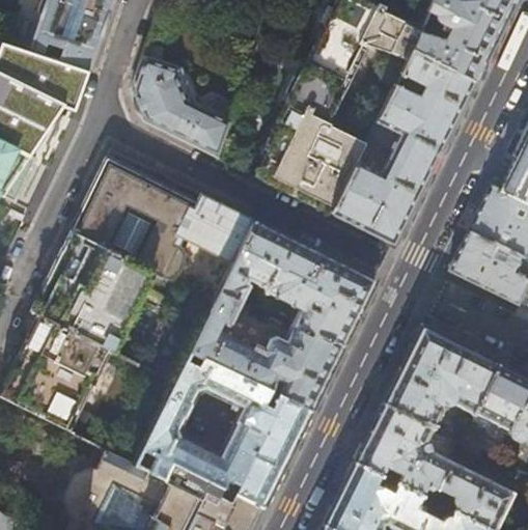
[(111,11),(115,0),(44,0),(39,11),(43,18),(45,19),(33,51),(83,68),(91,71),(101,42),(111,11)]
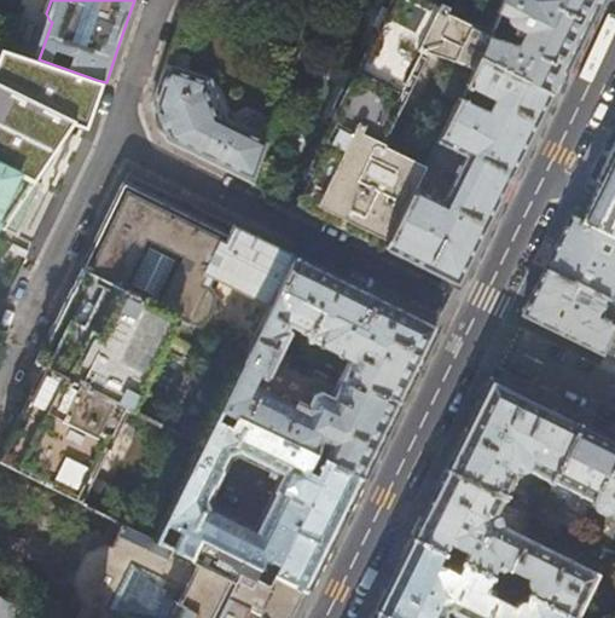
[(381,152),(428,56),(474,76),(482,61),(487,51),(492,39),(493,36),(445,13),(447,7),(431,0),(390,0),(325,140),(331,143),(301,206),(354,232),(388,249),(425,174),(381,152)]
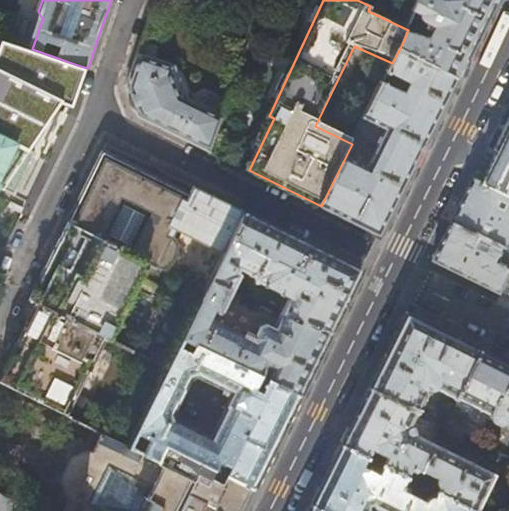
[(479,35),(496,0),(420,0),(415,12),(423,16),(422,18),(424,21),(425,22),(429,24),(428,30),(434,33),(431,41),(420,35),(407,32),(403,42),(399,50),(458,78),(479,35)]
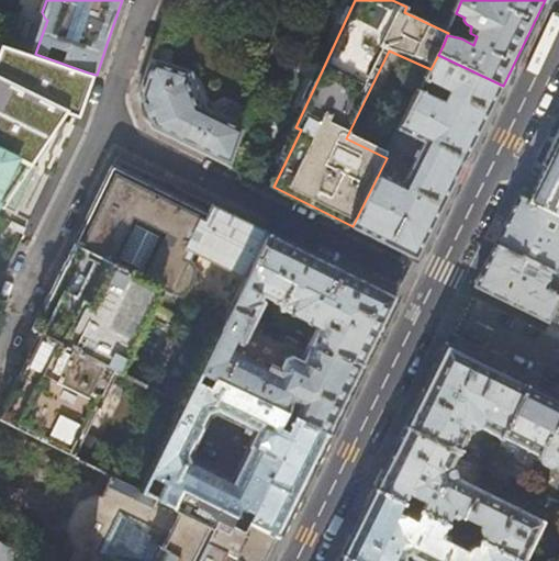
[(88,73),(35,54),(0,41),(0,208),(15,215),(22,203),(40,170),(0,150),(0,101),(10,81),(69,110),(88,73)]
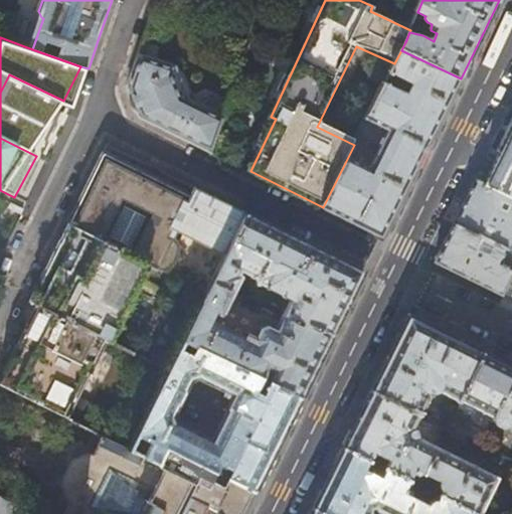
[(461,78),(401,50),(394,63),(390,72),(414,84),(412,90),(401,84),(397,91),(384,84),(367,119),(390,130),(372,168),(358,161),(370,138),(360,133),(354,145),(323,207),(382,236),(423,154),(461,78)]
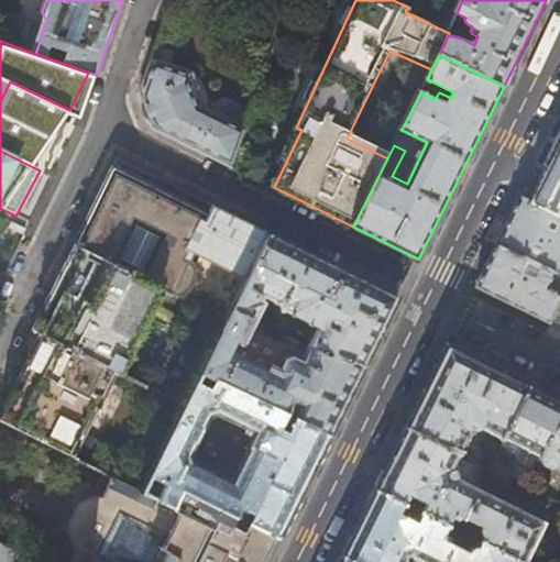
[(146,83),(142,96),(143,100),(143,109),(144,113),(149,121),(153,124),(155,129),(189,145),(235,168),(249,131),(208,110),(194,74),(154,59),(146,83)]
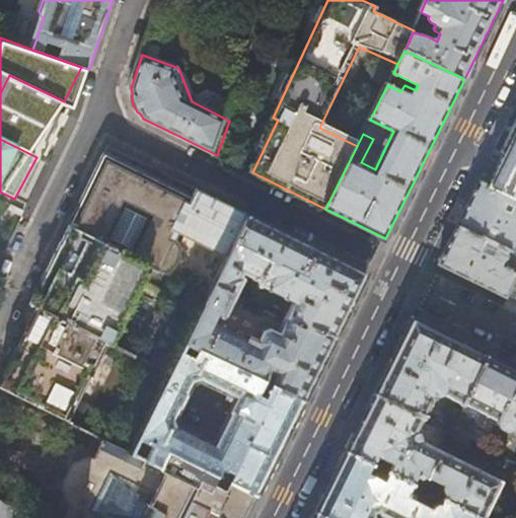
[(515,136),(511,146),(507,155),(509,156),(494,189),(515,200),(515,136)]
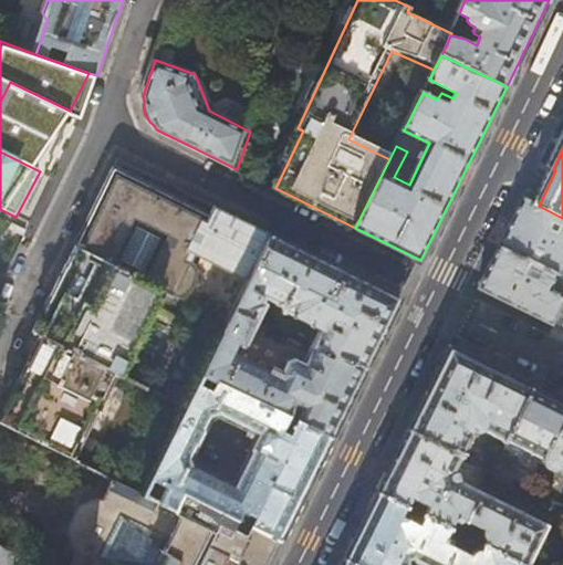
[(92,219),(79,246),(156,285),(180,297),(186,295),(189,291),(189,290),(190,288),(194,283),(195,278),(197,278),(197,271),(204,258),(250,280),(273,236),(216,207),(211,217),(117,168),(111,181),(92,219)]
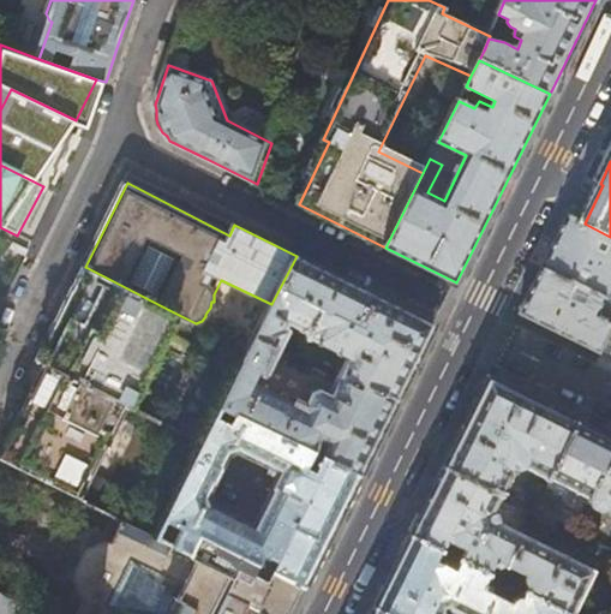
[(610,237),(585,224),(570,216),(559,238),(544,269),(573,282),(610,299),(610,237)]
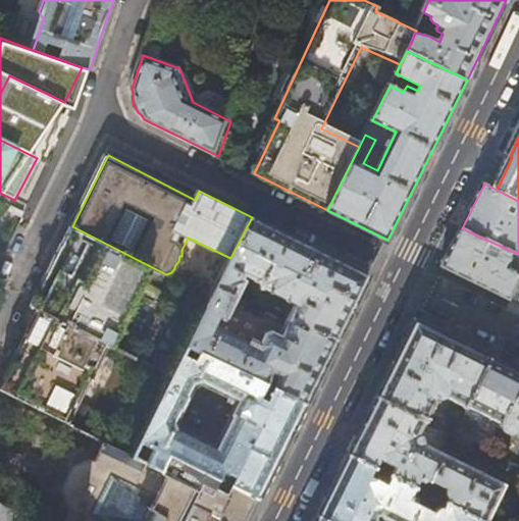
[(252,217),(230,258),(217,285),(241,297),(248,281),(249,278),(246,275),(248,273),(262,280),(262,282),(263,285),(297,303),(288,320),(309,331),(312,327),(339,340),(353,309),(370,275),(252,217)]
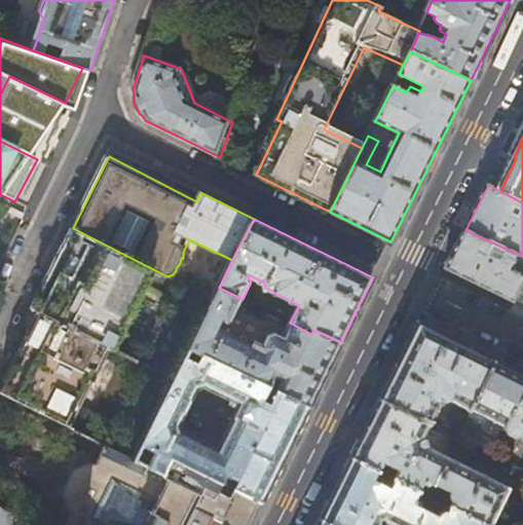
[(132,293),(145,265),(73,228),(54,268),(35,309),(41,312),(110,347),(116,350),(141,298),(132,293)]
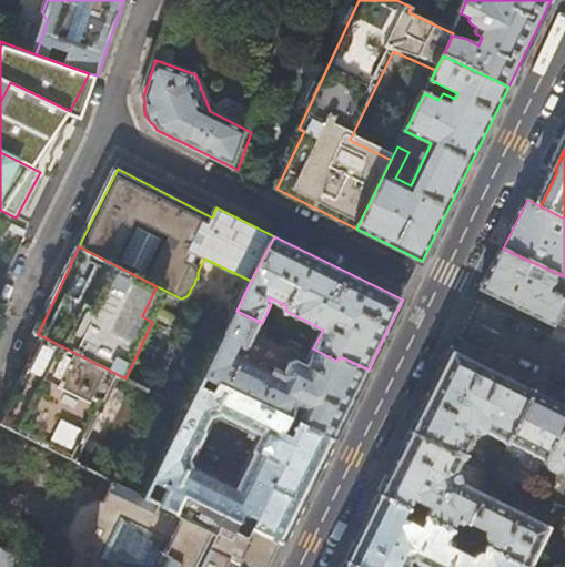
[(530,261),(503,249),(492,270),(483,290),(530,313),(564,330),(564,276),(530,261)]
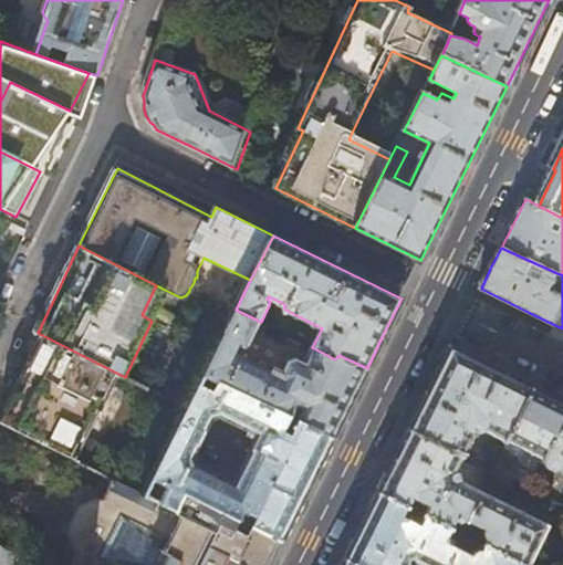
[(215,354),(230,322),(197,305),(181,336),(215,354)]
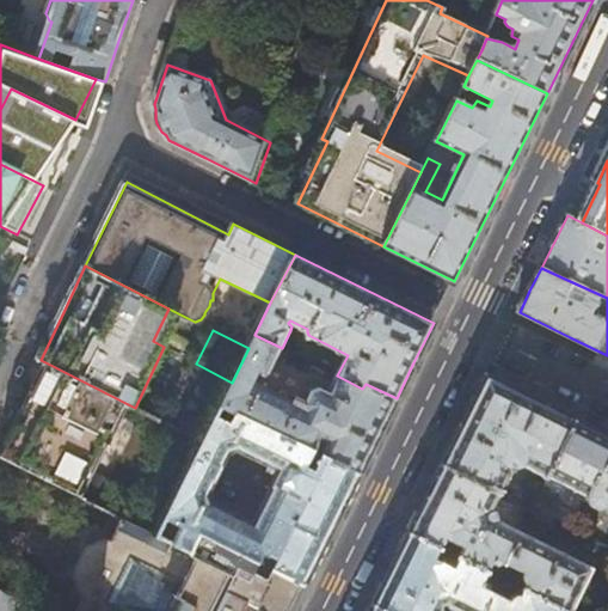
[(269,374),(282,348),(255,335),(249,348),(232,383),(220,405),(234,413),(313,451),(323,456),(358,474),(379,434),(397,398),(366,384),(362,389),(337,376),(329,392),(314,385),(313,386),(305,402),(299,398),(296,402),(253,380),(258,372),(265,376),(269,374)]
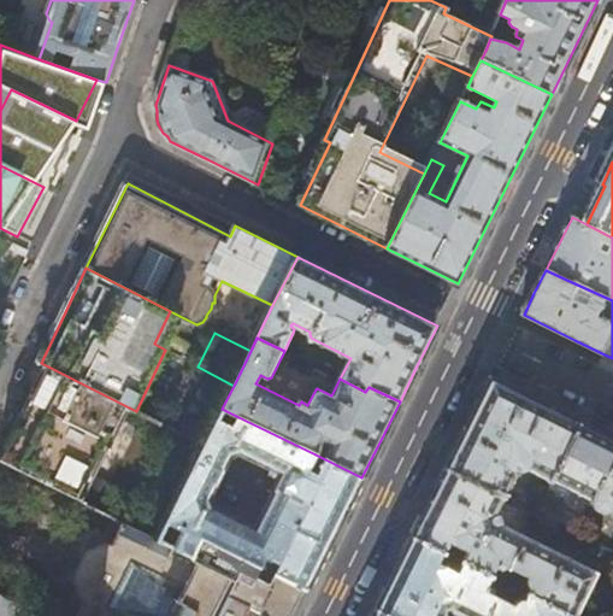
[(0,462),(83,502),(129,408),(48,367),(48,368),(24,412),(0,459),(0,462)]
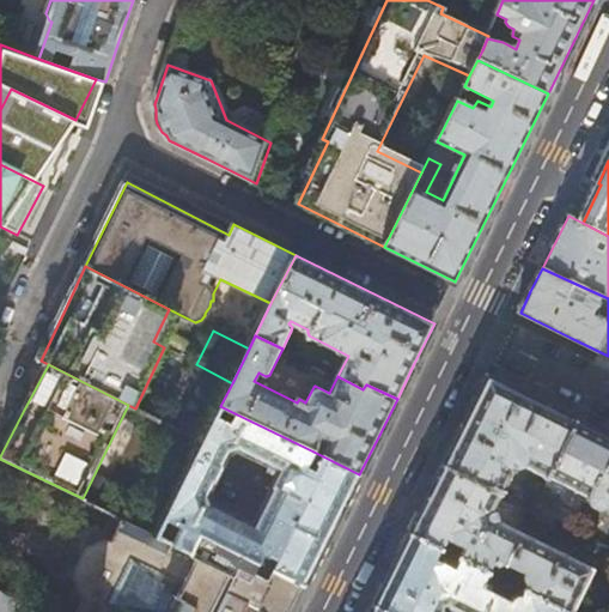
[(467,419),(444,465),(504,495),(516,470),(528,467),(548,479),(549,477),(577,419),(529,395),(488,376),(485,385),(467,419)]
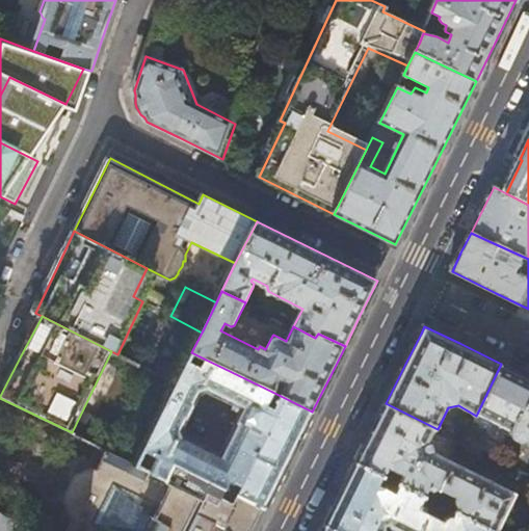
[(241,484),(237,494),(265,507),(289,459),(312,412),(281,396),(274,408),(266,404),(272,392),(204,359),(201,367),(187,361),(143,449),(159,456),(152,472),(166,478),(174,461),(226,487),(230,479),(241,484)]
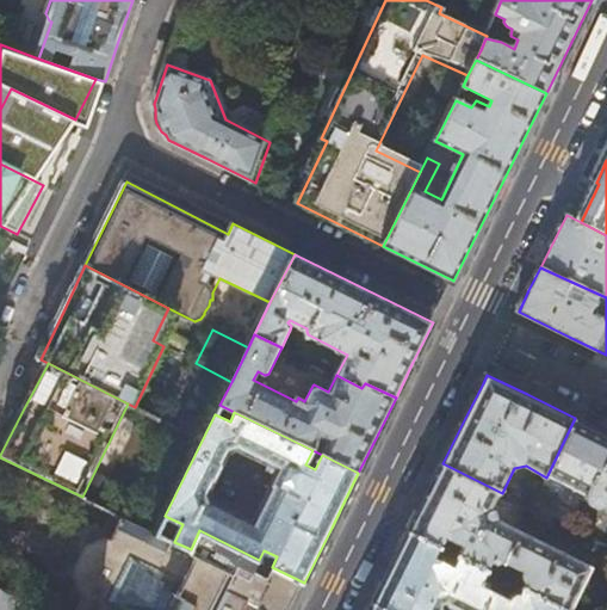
[(606,433),(575,418),(547,475),(561,482),(558,487),(600,507),(606,504),(606,433)]
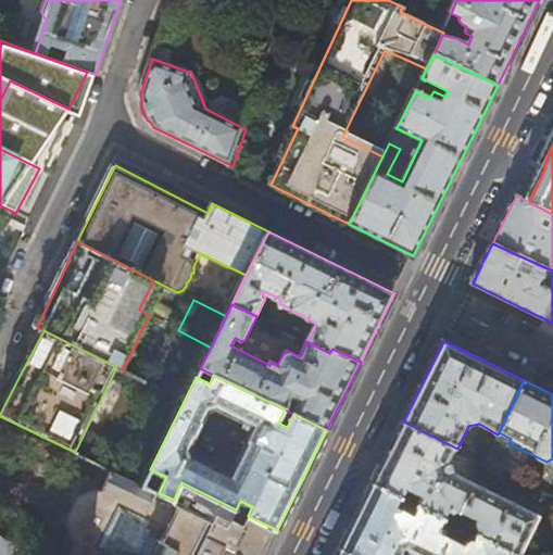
[(450,463),(457,449),(403,421),(390,449),(373,483),(402,497),(405,490),(423,499),(419,506),(443,518),(447,511),(451,513),(456,512),(456,511),(475,519),(475,525),(476,527),(476,528),(477,530),(476,534),(518,554),(520,554),(540,516),(452,474),(450,463)]
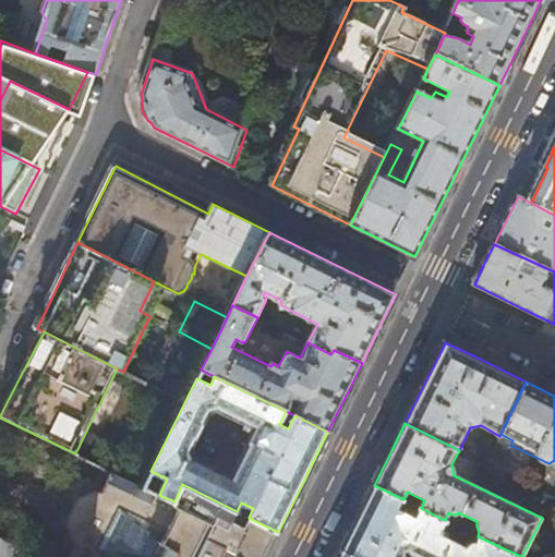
[(266,556),(278,532),(249,518),(242,515),(237,511),(182,484),(175,501),(159,495),(113,472),(103,496),(98,494),(79,500),(65,527),(72,545),(76,548),(72,556),(266,556)]
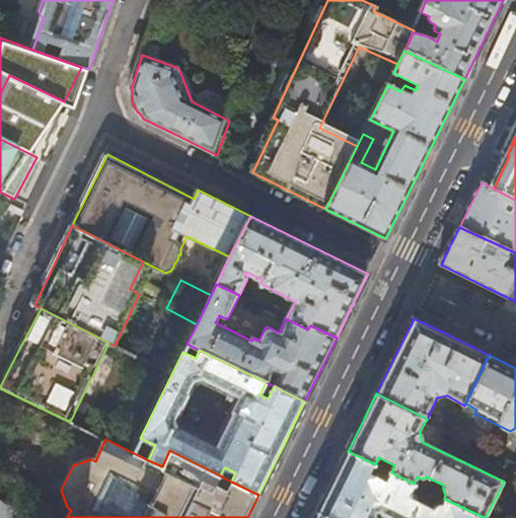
[(370,473),(375,464),(348,451),(333,482),(317,513),(327,517),(380,517),(384,516),(387,517),(484,517),(444,499),(441,504),(438,504),(435,505),(432,509),(415,500),(415,499),(414,495),(409,493),(414,484),(391,472),(386,482),(370,473)]
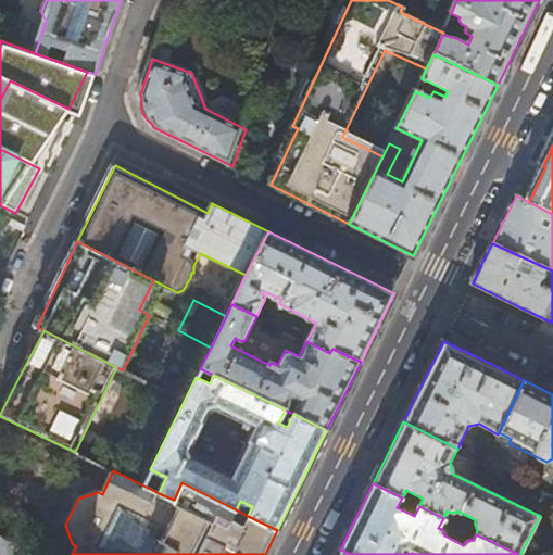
[(423,499),(405,490),(402,497),(419,506),(423,499)]
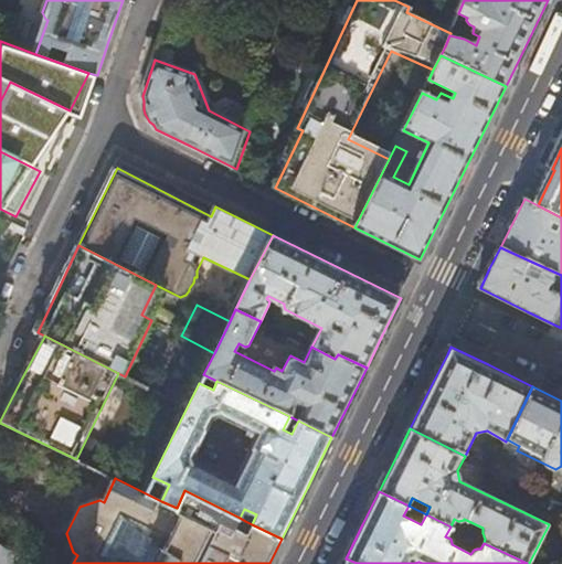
[(484,536),(484,535),(473,531),(470,536),(484,543),(485,539),(484,536)]
